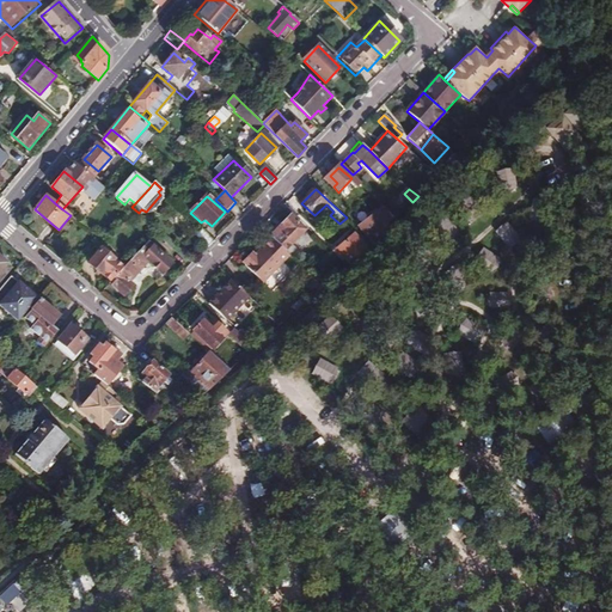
[(401,222),(385,207),(360,226),(374,244),(401,222)]
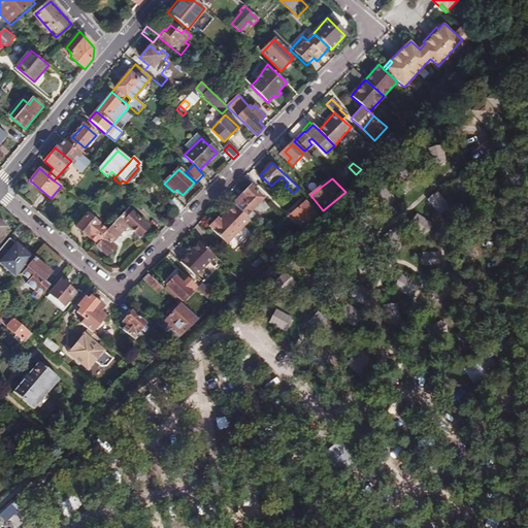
[(232,204),(233,205),(250,221),(252,223),(257,218),(251,211),(263,199),(250,187),(232,204)]
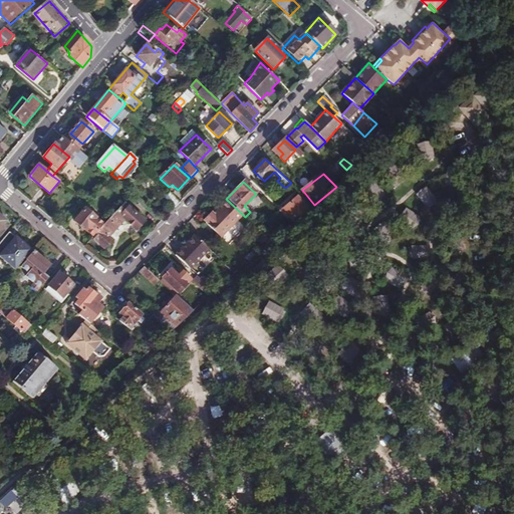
[(174,208),(180,202),(169,191),(163,198),(174,208)]
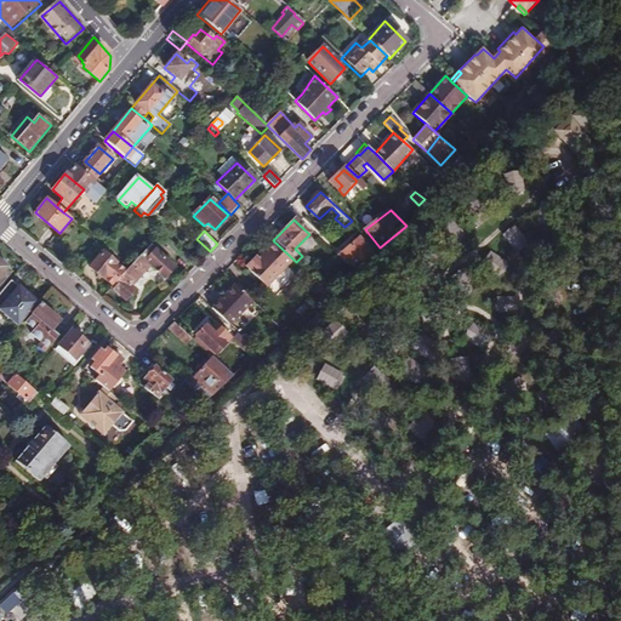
[(357,269),(377,252),(366,239),(362,241),(355,237),(337,256),(343,262),(346,260),(357,269)]
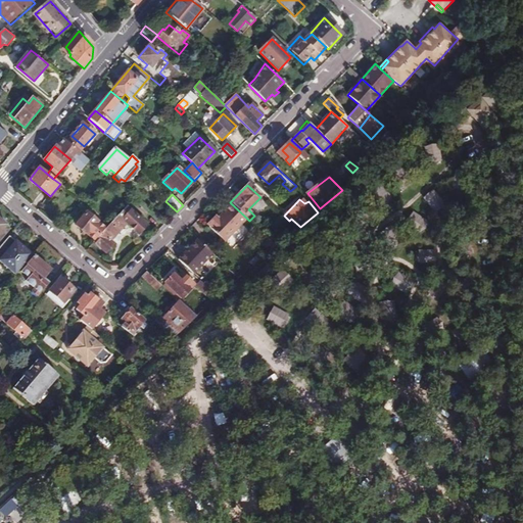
[(247,219),(231,203),(220,216),(217,214),(208,223),(211,225),(209,226),(226,240),(247,219)]
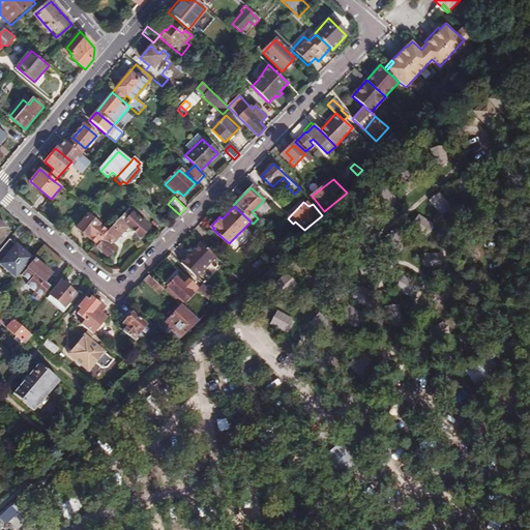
[(109,232),(96,245),(108,256),(116,246),(113,243),(129,227),(146,241),(154,233),(137,217),(138,215),(130,208),(109,232)]
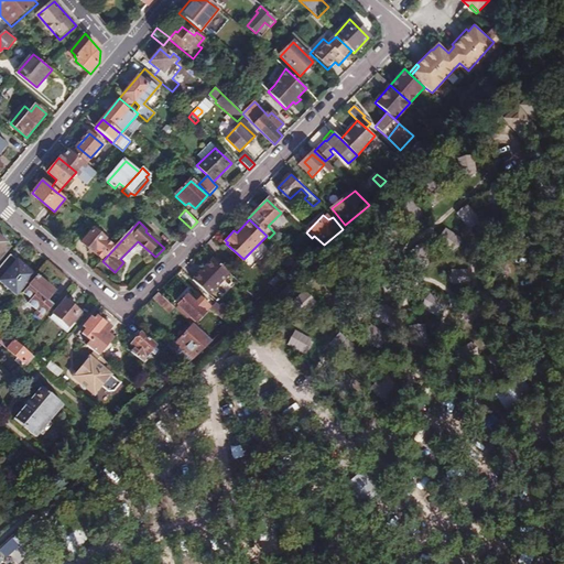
[(84,243),(102,261),(116,247),(96,229),(84,243)]
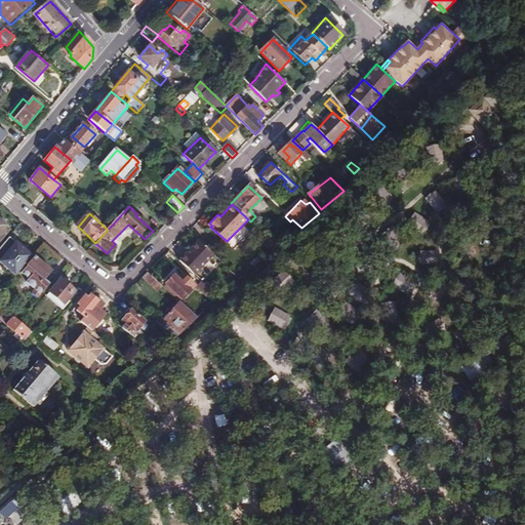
[(268,238),(261,232),(254,237),(271,252),(277,247),(268,238)]
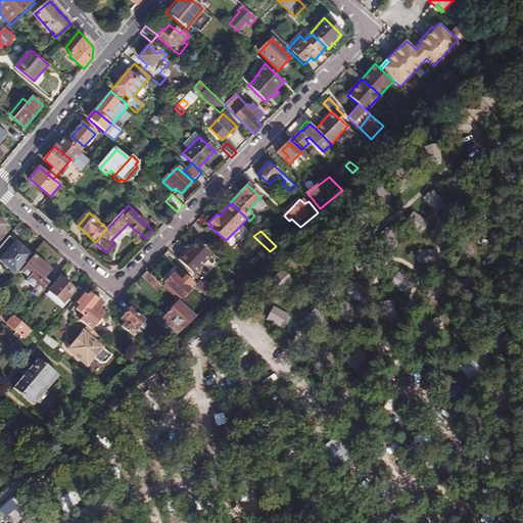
[(267,237),(276,246),(283,241),(272,231),(267,237)]
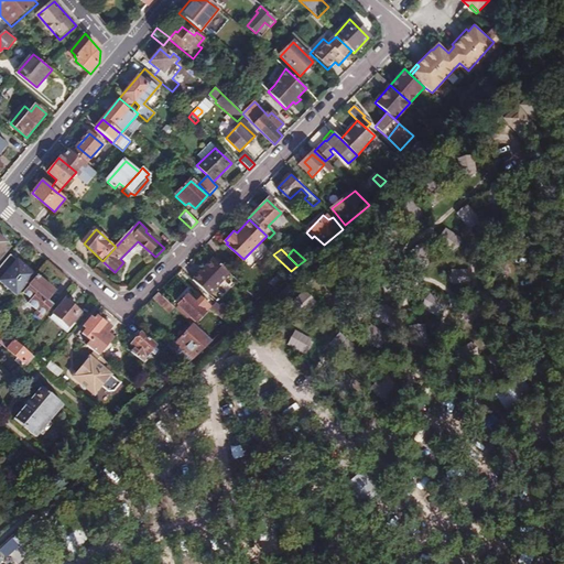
[(10,255),(0,266),(0,282),(4,285),(3,290),(9,293),(12,292),(17,296),(35,273),(29,269),(26,271),(24,269),(25,267),(15,258),(15,260),(10,255)]
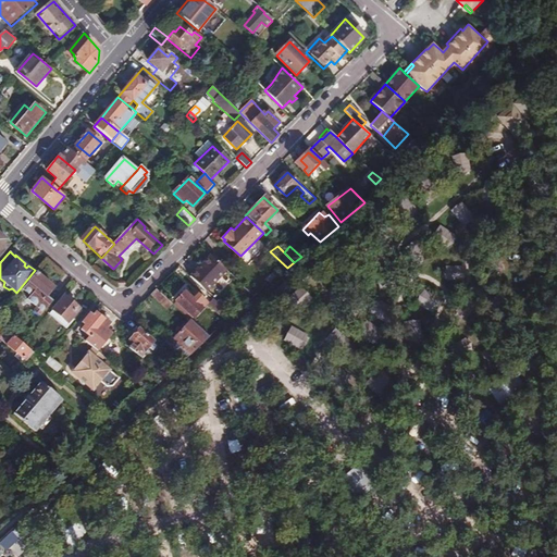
[(210,255),(189,276),(206,293),(226,272),(210,255)]
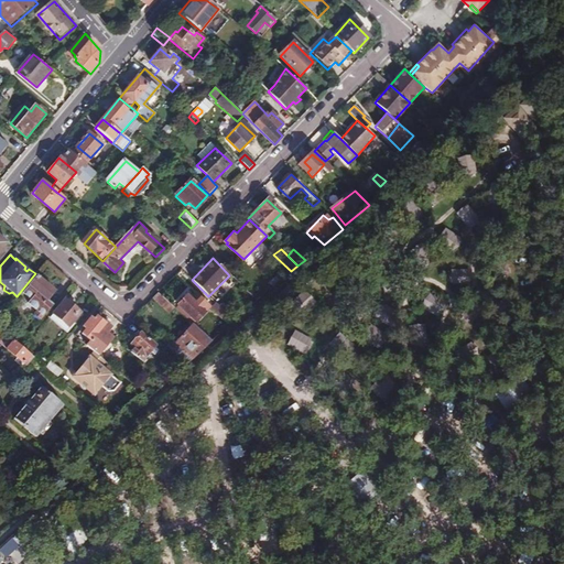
[(34,314),(41,320),(51,307),(44,303),(55,291),(38,278),(23,293),(30,299),(26,302),(36,311),(34,314)]
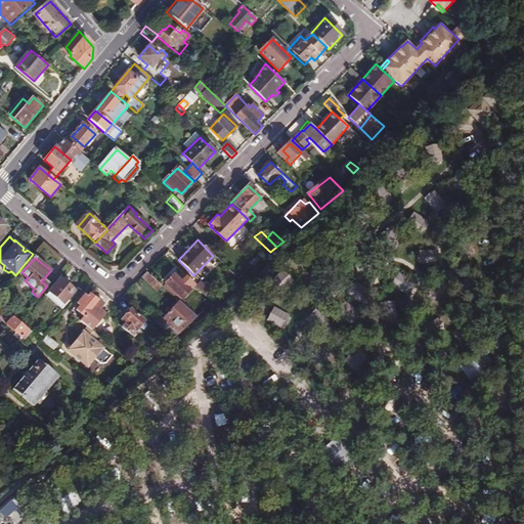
[(163,287),(146,271),(140,277),(158,292),(163,287)]
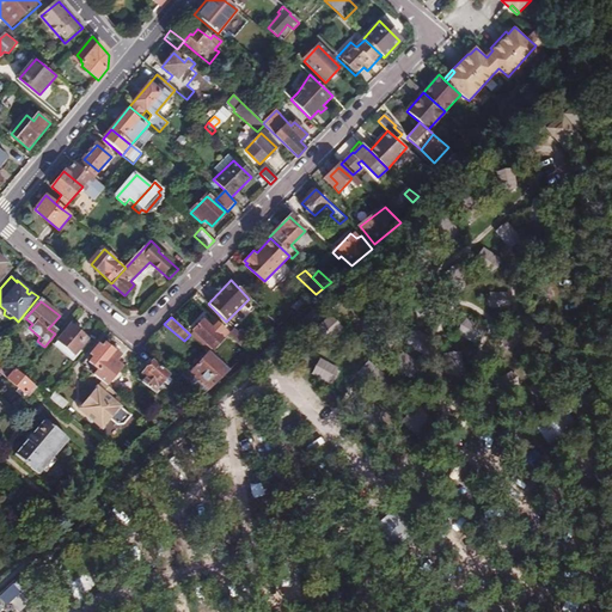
[(202,322),(190,335),(209,353),(228,332),(216,323),(210,329),(202,322)]
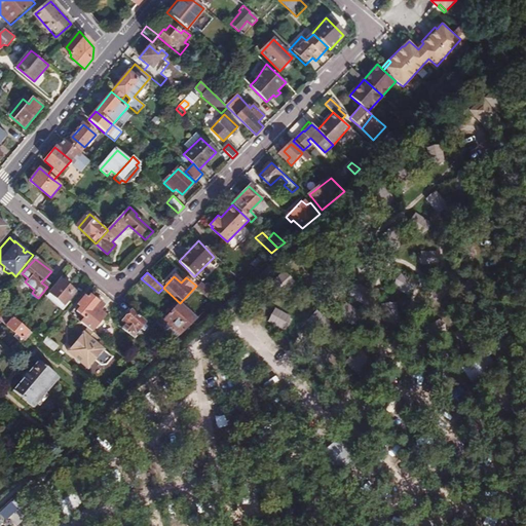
[(61,279),(47,295),(62,307),(75,291),(61,279)]
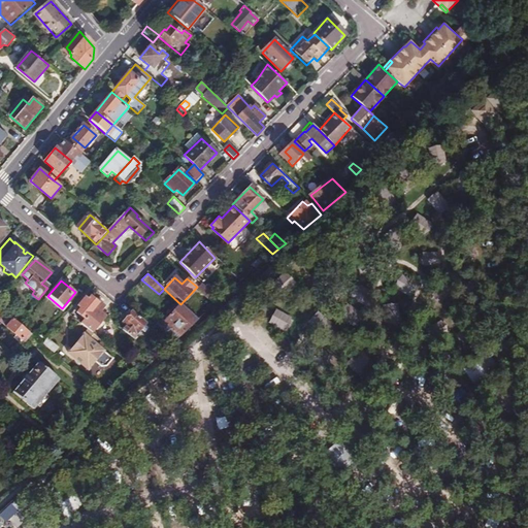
[(213,295),(203,285),(199,290),(209,299),(213,295)]
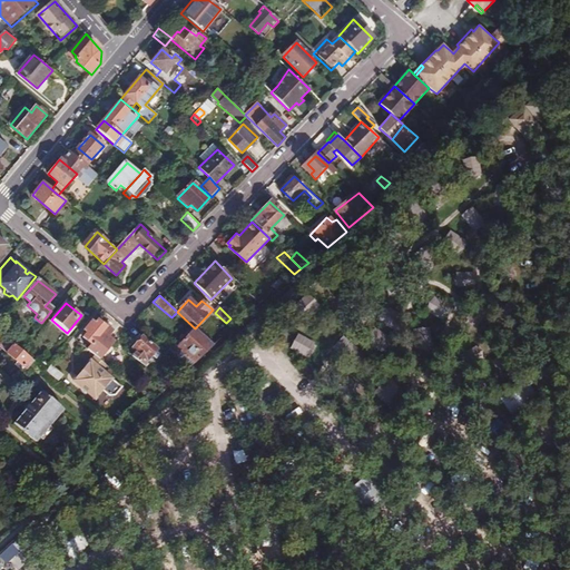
[(394,332),(400,315),(381,308),(375,324),(394,332)]
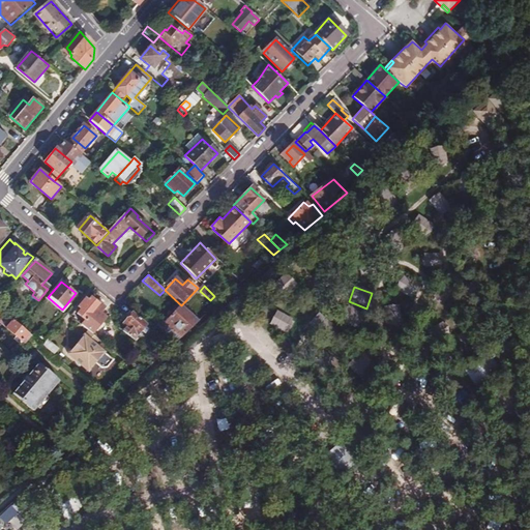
[(85,298),(78,307),(86,314),(83,319),(86,321),(83,325),(93,334),(107,317),(101,313),(105,308),(89,297),(87,300),(85,298)]
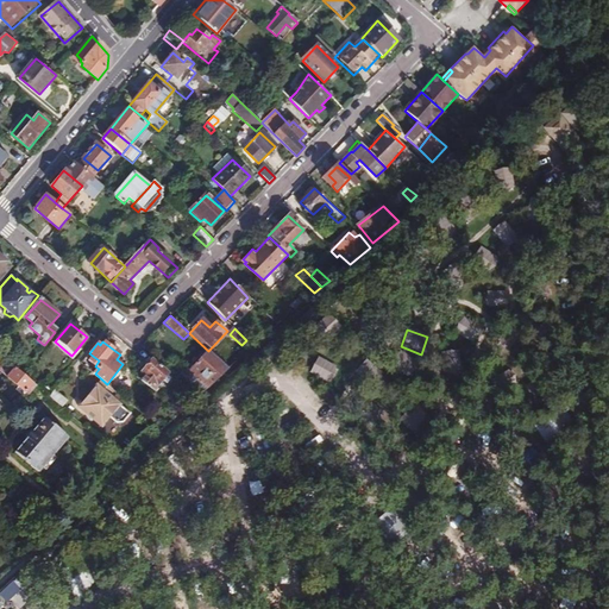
[(206,388),(227,368),(208,351),(188,372),(194,377),(206,388)]
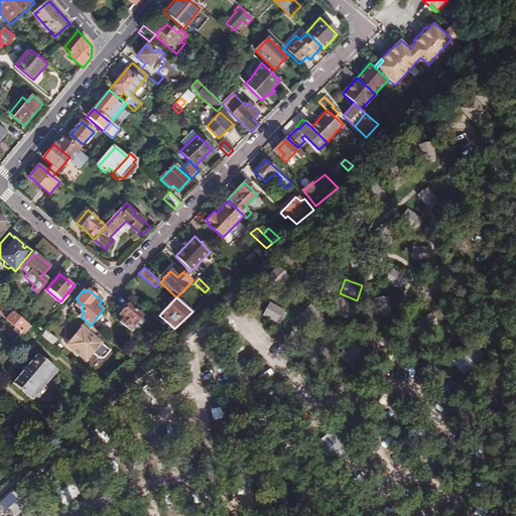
[(387,297),(372,299),(375,318),(389,316),(387,297)]
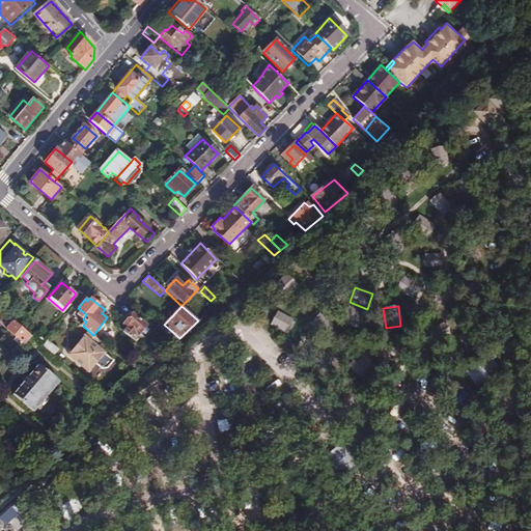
[(346,307),(339,320),(357,331),(365,317),(346,307)]
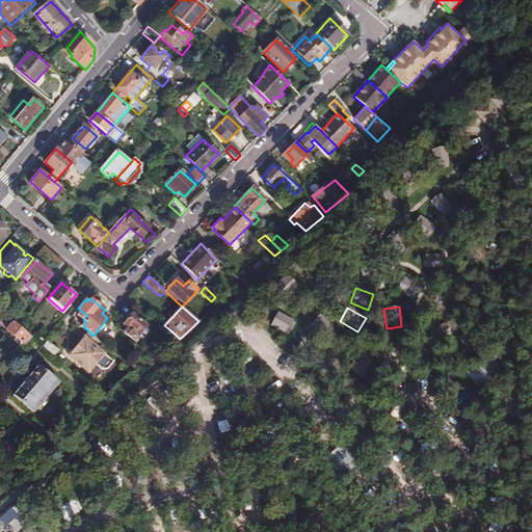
[(11,321),(0,310),(0,319),(7,325),(11,321)]
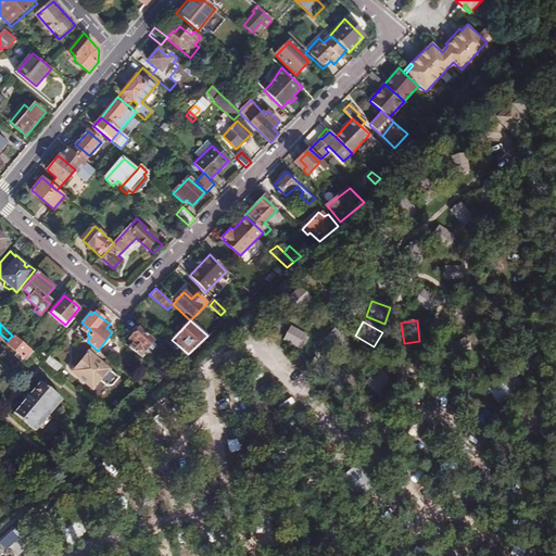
[(12,336),(19,340),(26,331),(19,327),(12,336)]
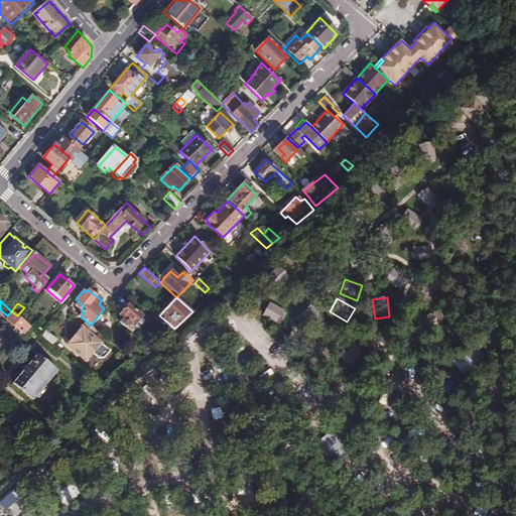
[(124,314),(118,321),(129,331),(142,316),(128,304),(121,312),(124,314)]
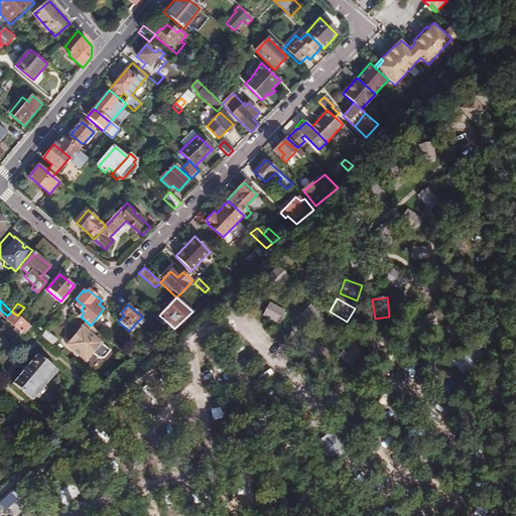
[(278,327),(284,312),(267,305),(261,320),(278,327)]
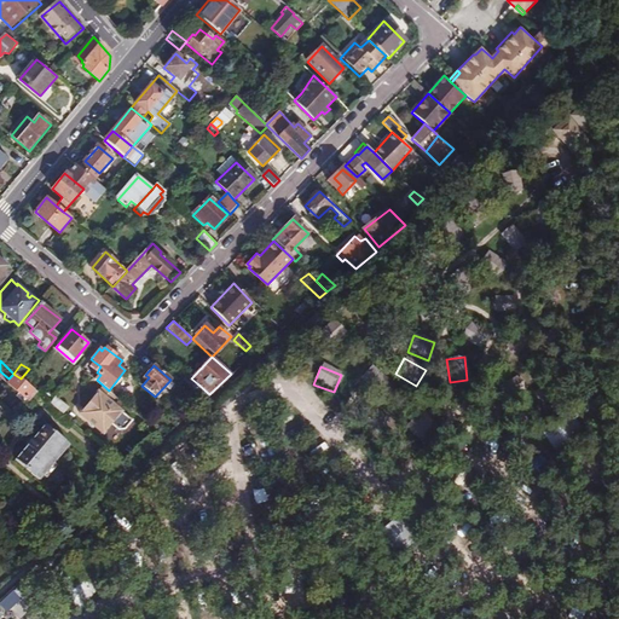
[(36,393),(21,379),(13,374),(9,379),(7,381),(29,400),(36,393)]
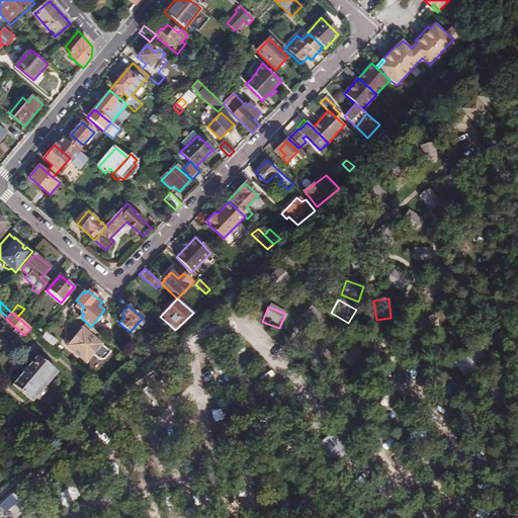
[(161,325),(171,334),(175,330),(165,321),(161,325)]
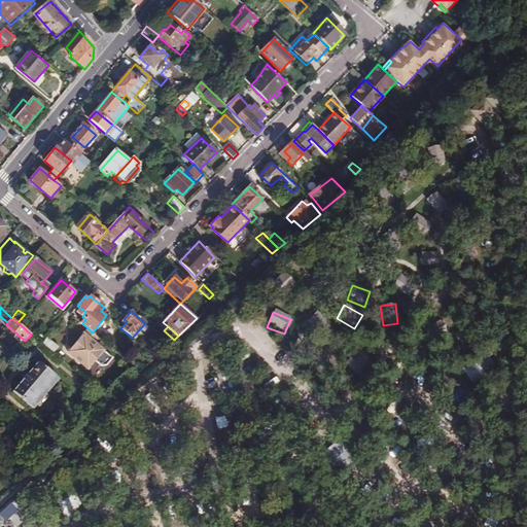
[(82,334),(67,351),(86,367),(102,351),(82,334)]
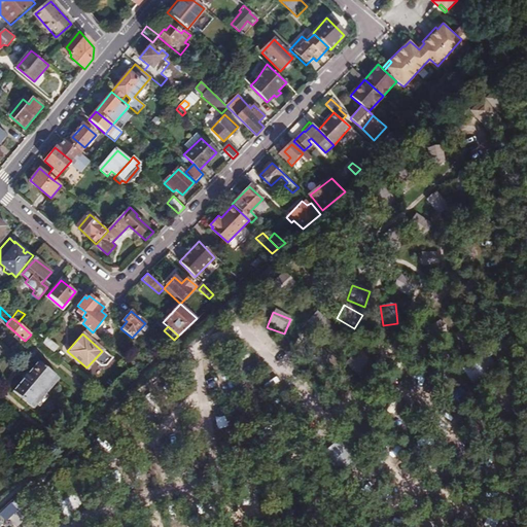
[(45,337),(41,343),(51,352),(57,346),(45,337)]
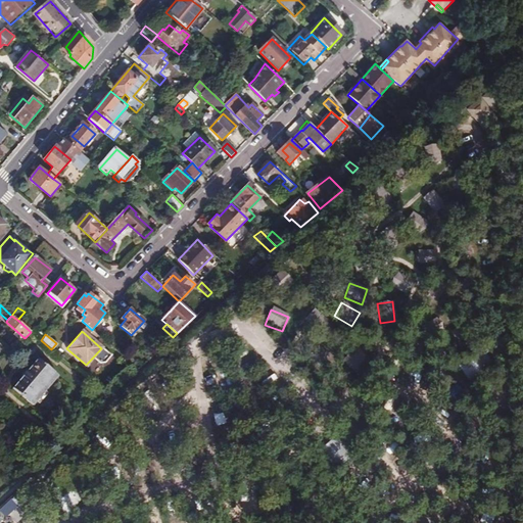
[(477,351),(457,364),(465,377),(485,365),(477,351)]
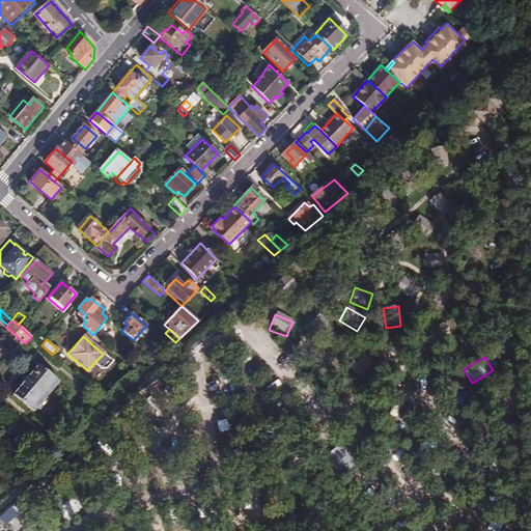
[(22,383),(12,395),(33,412),(58,382),(37,365),(28,376),(26,375),(20,382),(22,383)]
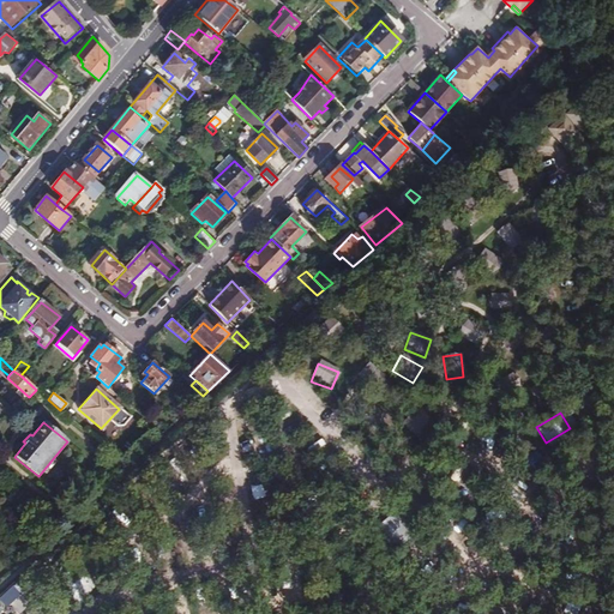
[(409,530),(391,510),(374,524),(392,545),(409,530)]
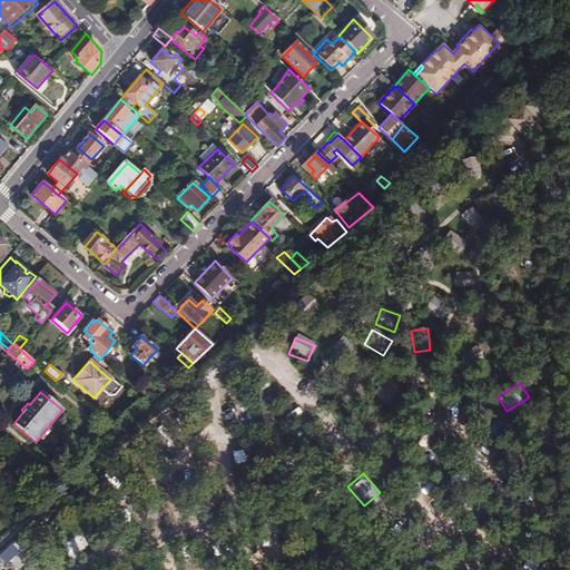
[(71,533),(60,551),(75,560),(86,542),(71,533)]
